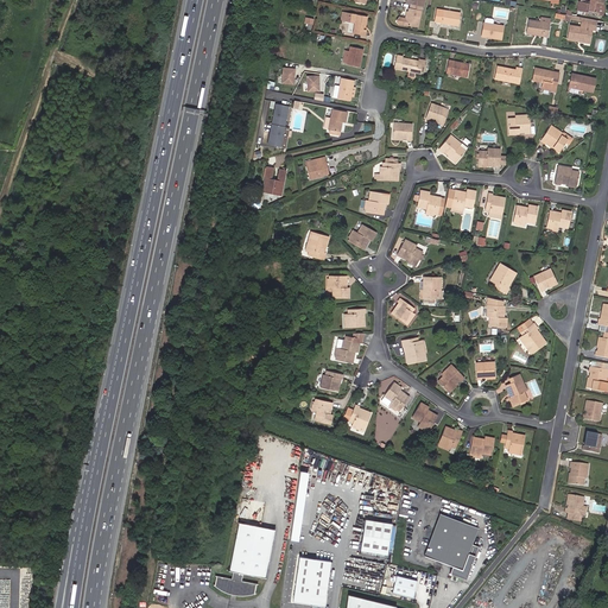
[(588,12),(589,11),(599,13),(600,2),(602,2),(602,0),(590,0),(590,2),(580,0),(577,11),(582,11),(588,12)]
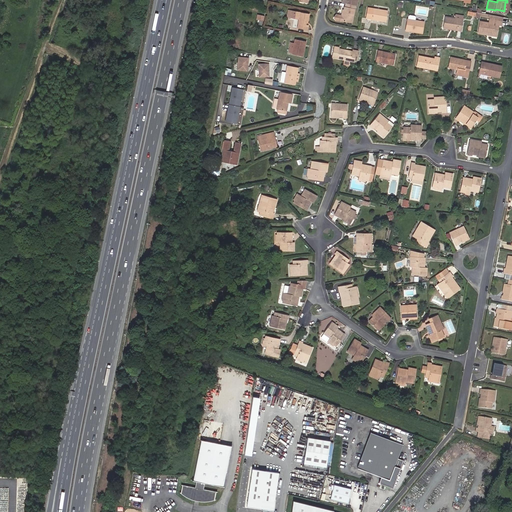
[(344,9),(343,11),(342,11),(341,15),(337,14),(334,17),(335,19),(340,20),(352,23),(356,5),(346,3),(345,6),(344,9)]
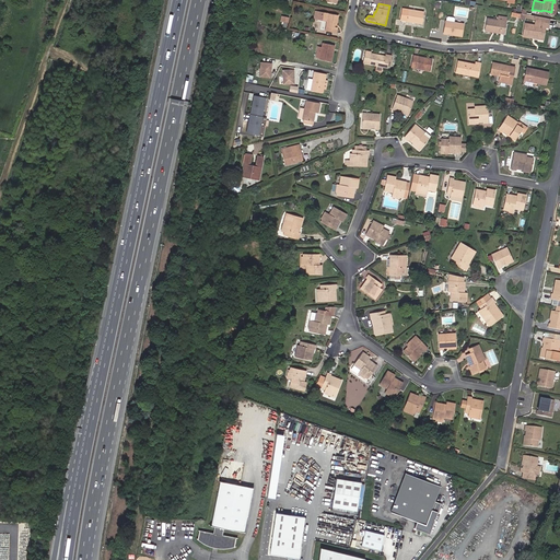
[(422,23),(424,12),(403,8),(400,20),(422,23)]
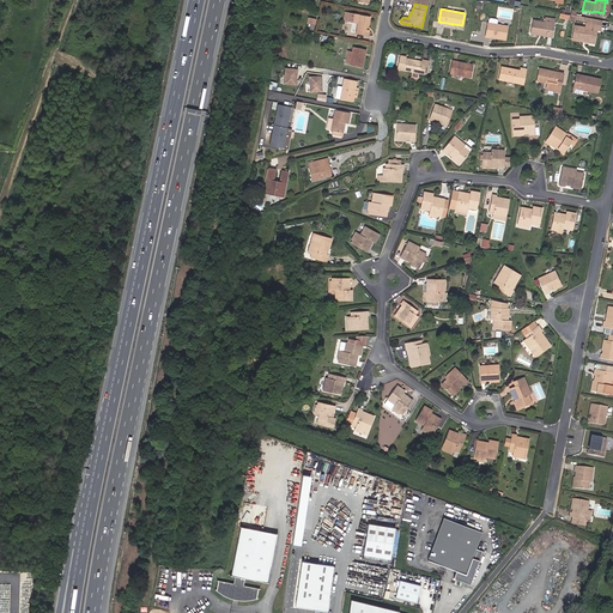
[(366,35),(370,17),(350,12),(349,22),(358,23),(356,32),(366,35)]
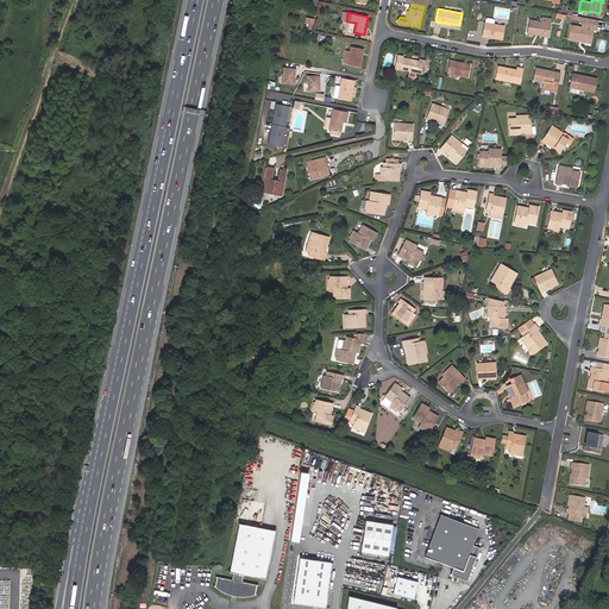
[(596,30),(597,20),(584,17),(583,23),(582,23),(582,27),(571,26),(569,38),(578,39),(588,42),(590,29),(592,30),(596,30)]
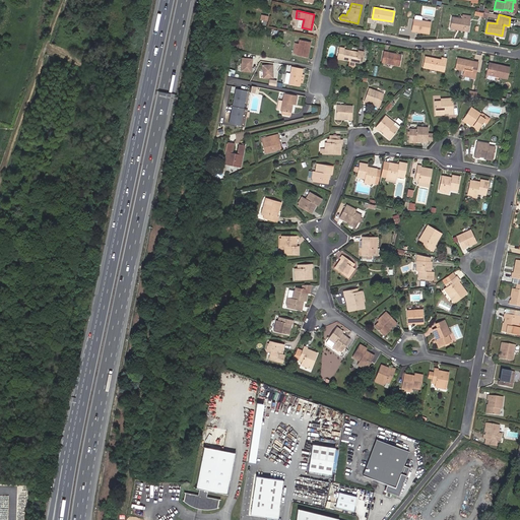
[(429,33),(431,22),(421,20),(423,17),(421,16),(416,15),(414,16),(414,19),(413,19),(411,31),(416,31),(416,30),(429,33)]
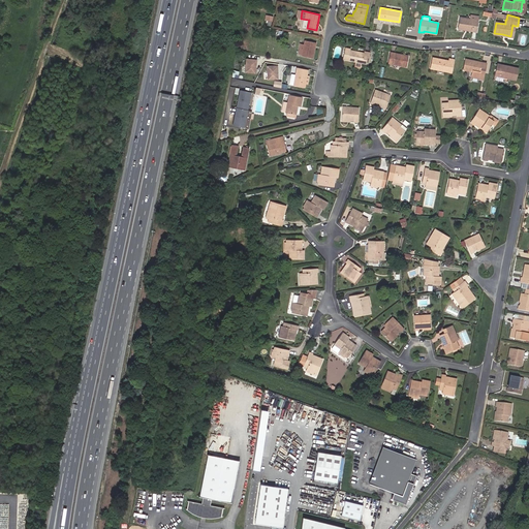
[(476,31),(478,21),(470,20),(460,18),(458,28),(476,31)]
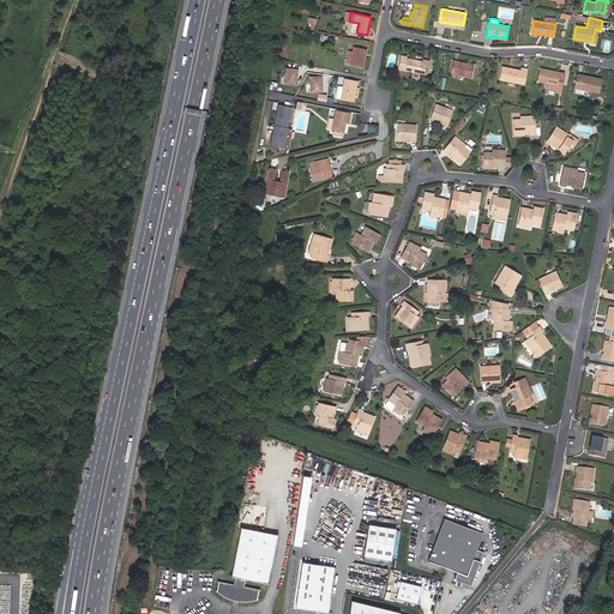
[(595,44),(597,30),(595,29),(593,42),(583,40),(582,42),(595,44)]
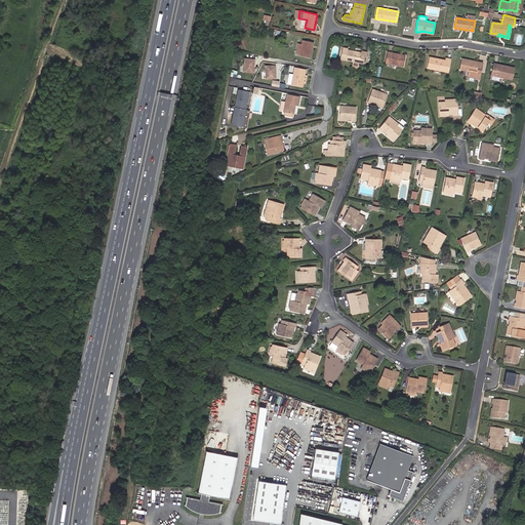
[(311,57),(314,42),(303,40),(301,44),(299,54),(299,55),(311,57)]
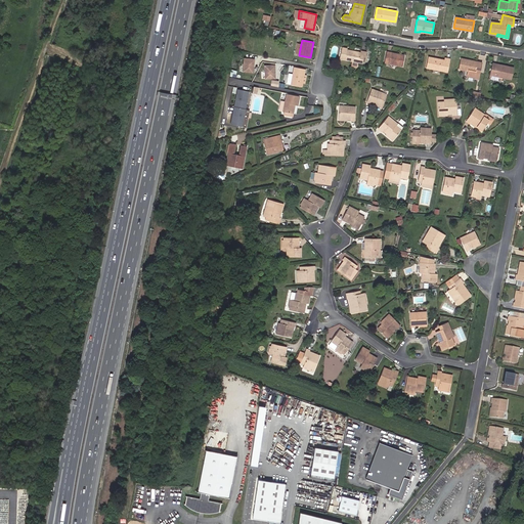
[(363,56),(365,57),(366,52),(361,51),(360,52),(347,50),(347,48),(342,47),(340,58),(345,59),(352,61),(358,62),(362,63),(362,61),(363,56)]
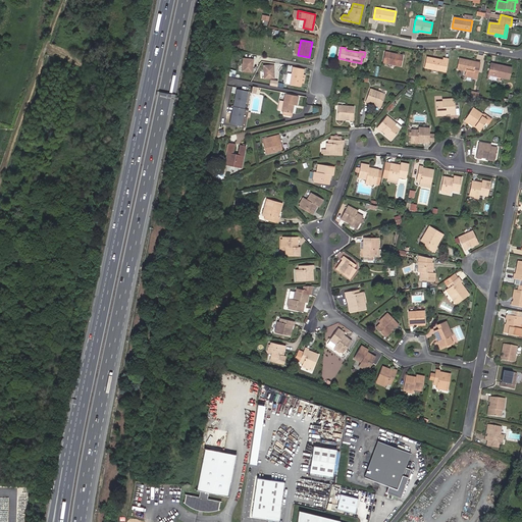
[(401,66),(403,55),(384,52),(383,62),(401,66)]
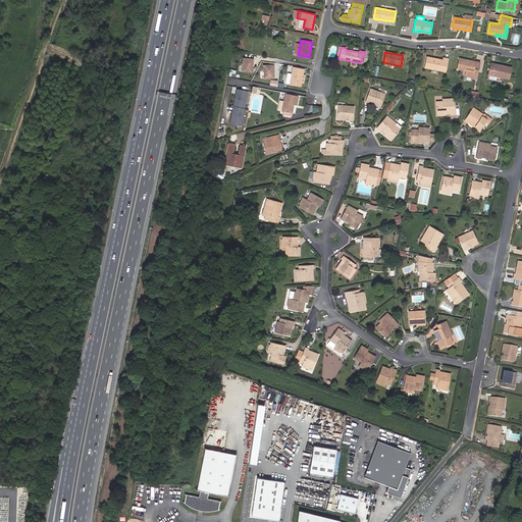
[(442,58),(442,60),(426,57),(424,67),(446,71),(449,59),(442,58)]
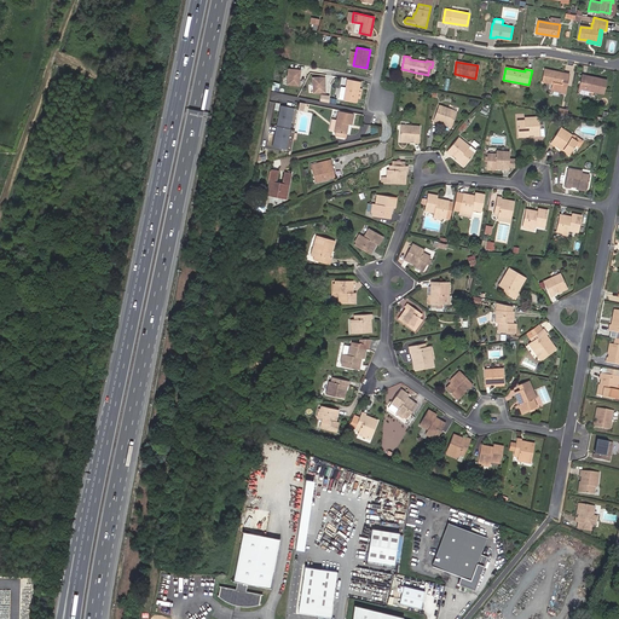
[(299,86),(300,70),(288,69),(287,85),(299,86)]
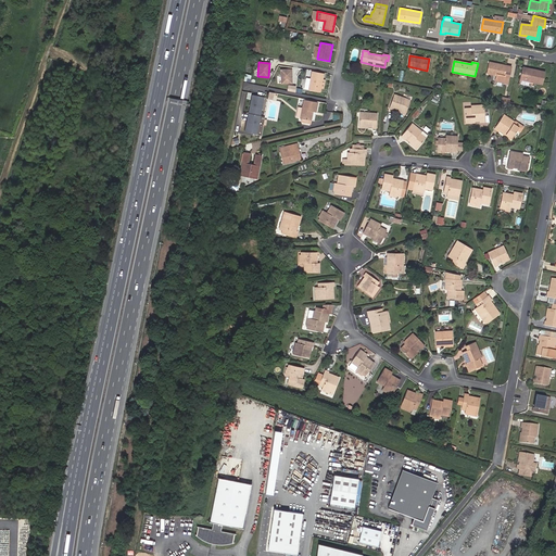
[(508,83),(509,78),(505,77),(507,65),(489,62),(487,73),(496,75),(495,80),(508,83)]
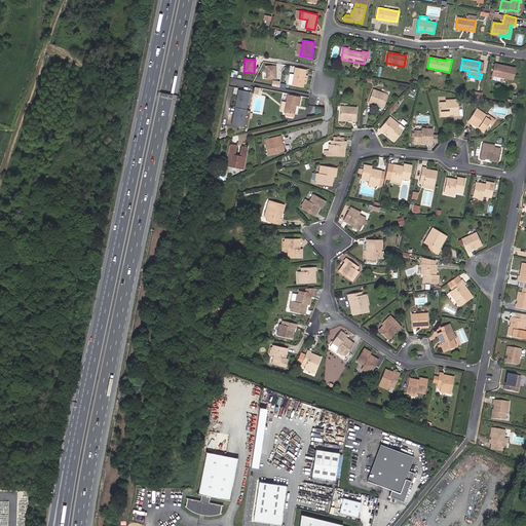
[(513,80),(516,68),(494,64),(491,75),(513,80)]
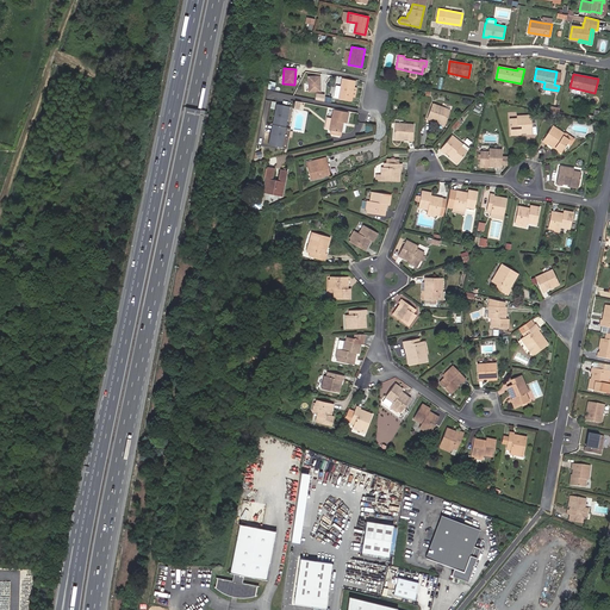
[(322,92),(321,75),(309,76),(309,92),(322,92)]
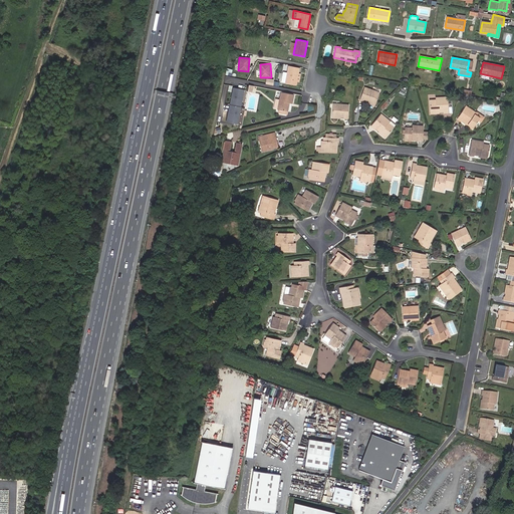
[(295,85),(296,81),(298,73),(299,67),(289,65),(285,83),(295,85)]
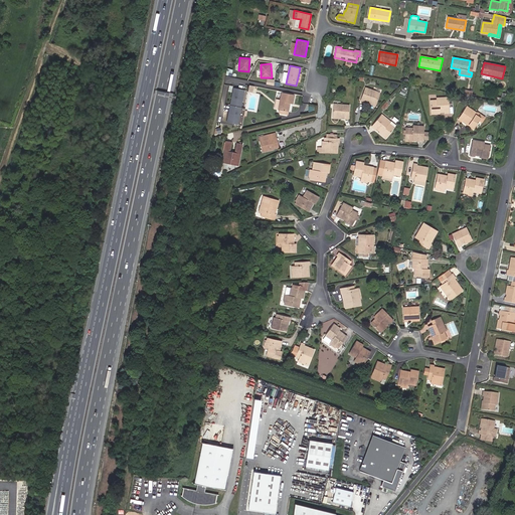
[(244,90),(233,88),(226,122),(237,124),(244,90)]
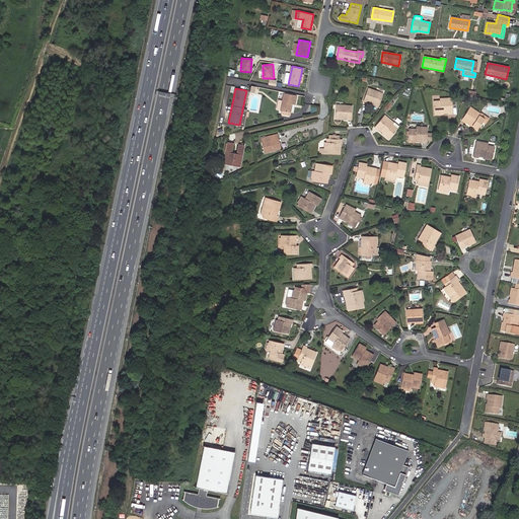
[(367,102),(367,100),(370,101),(379,105),(383,93),(368,88),(363,100),(367,102)]
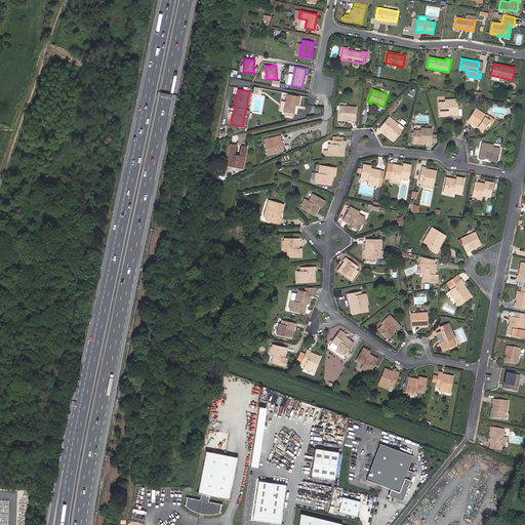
[(291,114),(293,105),(295,106),(297,106),(299,96),(287,93),(283,112),(285,112),(284,116),(292,117),(293,114),(291,114)]
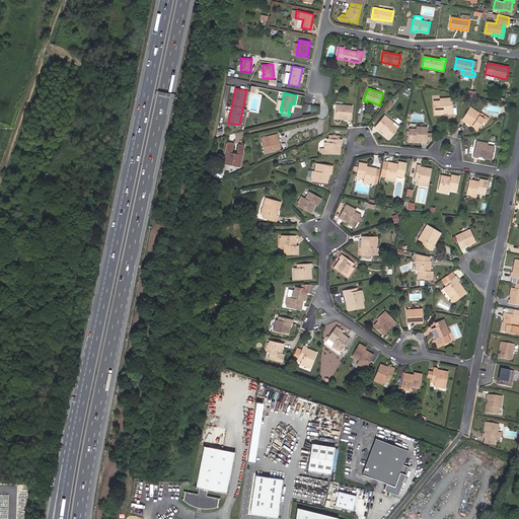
[(440,101),(433,101),(434,113),(443,113),(447,112),(447,114),(453,114),(452,98),(439,98),(440,101)]
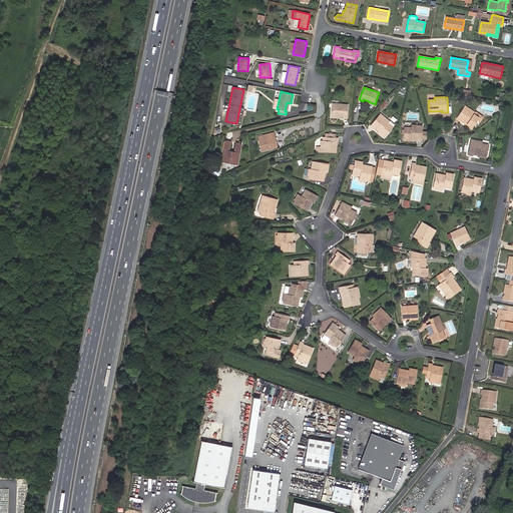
[(332,103),(332,115),(340,116),(343,116),(343,118),(347,118),(348,104),(332,103)]
